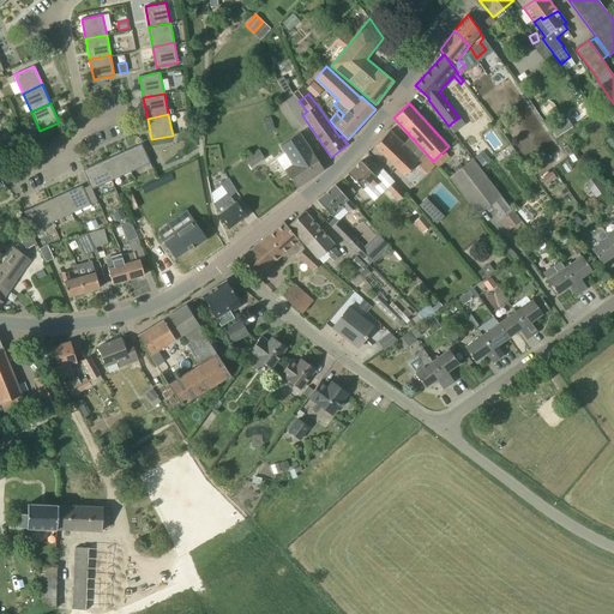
[(263,119),(266,131),(275,128),(271,116),(263,119)]
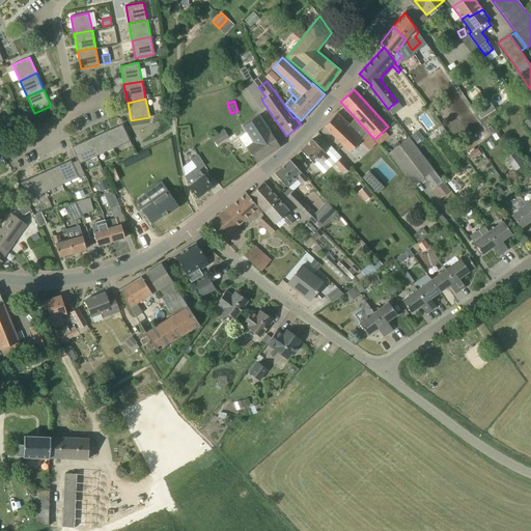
[(481,118),(488,113),(483,106),(476,111),(481,118)]
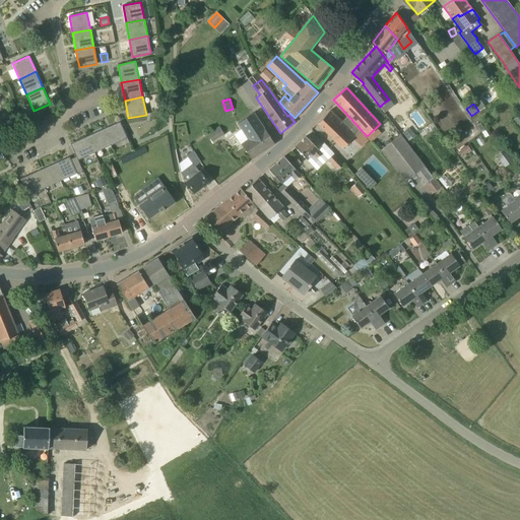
[(20,117),(17,110),(8,113),(11,121),(20,117)]
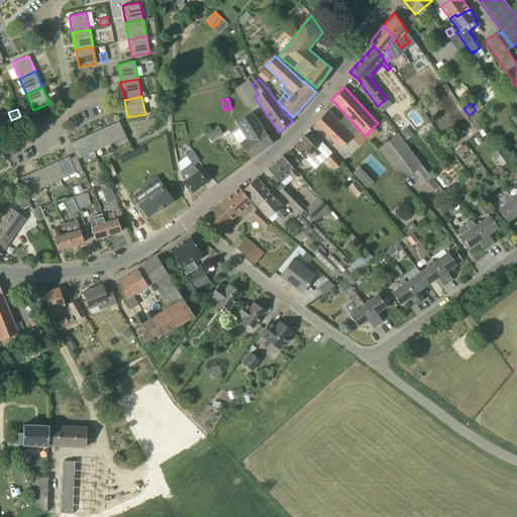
[(328,109),(318,119),(315,122),(339,147),(357,129),(344,115),(339,120),(328,109)]
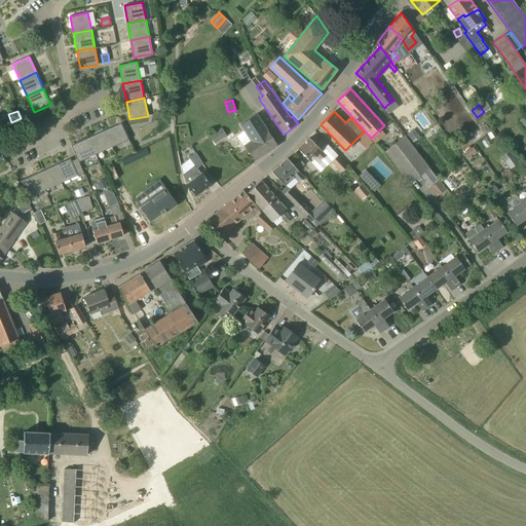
[(277,146),(274,142),(256,114),(240,124),(252,141),(243,146),(254,161),(277,146)]
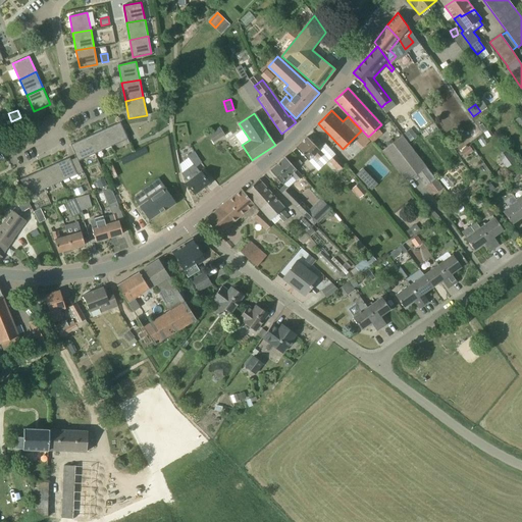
[(127,139),(123,129),(120,122),(104,129),(111,146),(127,139)]
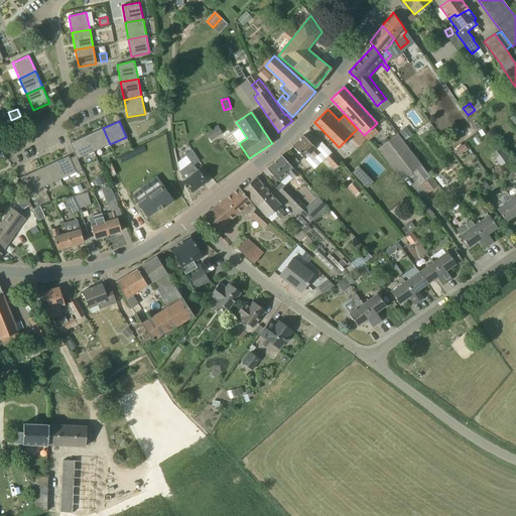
[(206,133),(211,140),(222,133),(217,125),(206,133)]
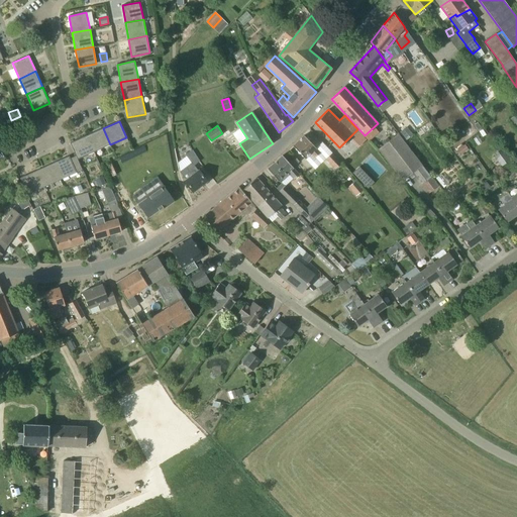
[(94,152),(110,144),(103,128),(87,135),(94,152)]
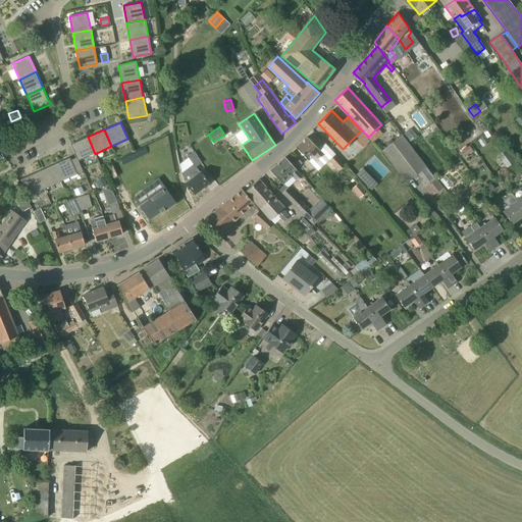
[(417,136),(412,129),(405,135),(410,142),(417,136)]
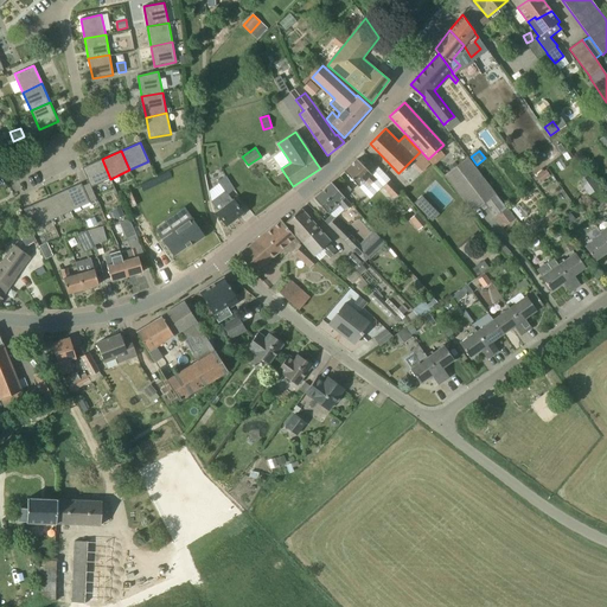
[(569,151),(562,154),(567,160),(573,157),(569,151)]
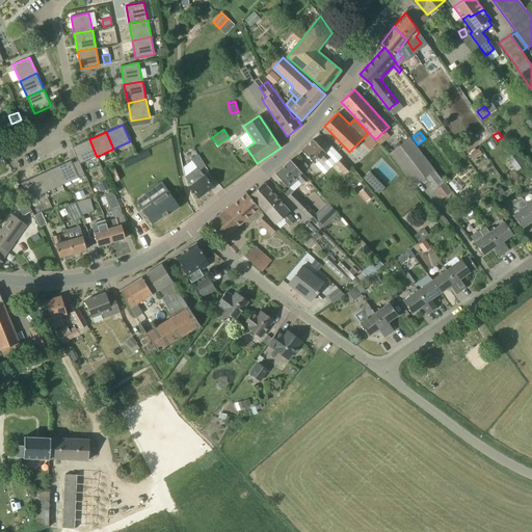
[(80,164),(97,157),(89,139),(72,147),(78,160),(80,164)]
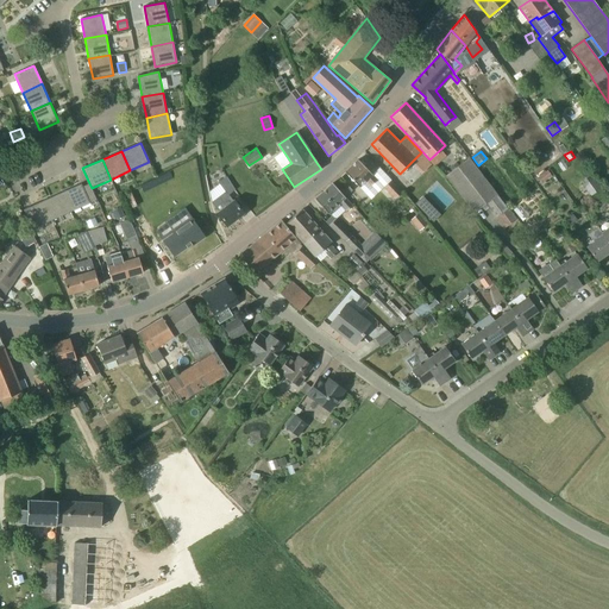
[(358,159),(345,173),(358,187),(365,181),(371,186),(377,180),(366,168),(358,159)]
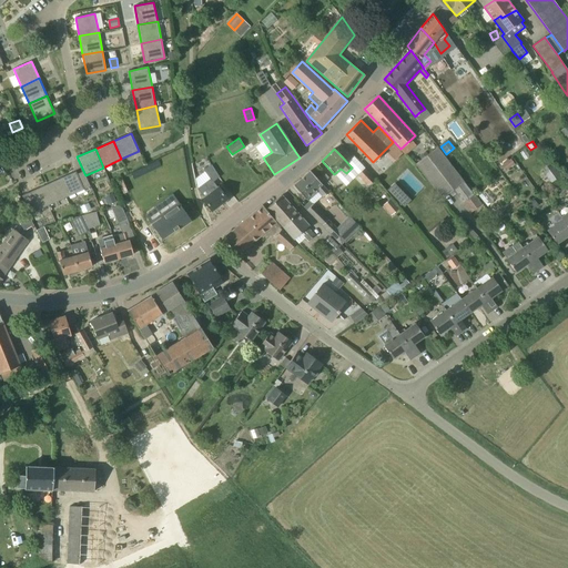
[(465,183),(464,183),(438,149),(428,155),(423,160),(417,164),(443,199),(453,192),(469,213),(482,204),(475,194),(474,195),(465,183)]
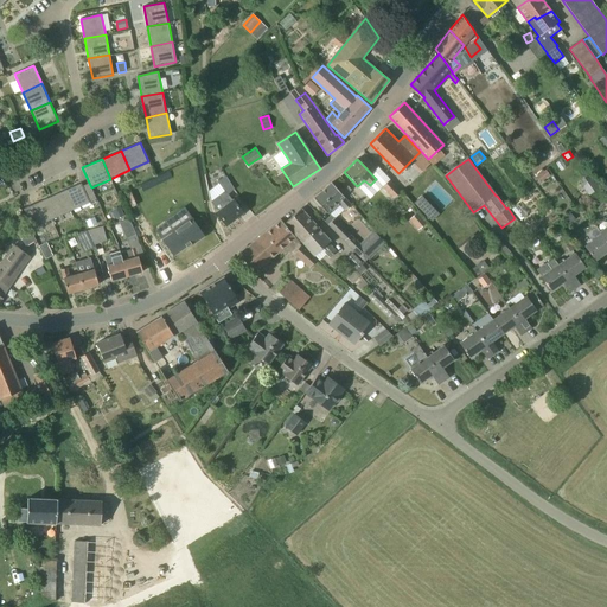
[(550,176),(545,170),(536,177),(541,183),(550,176)]
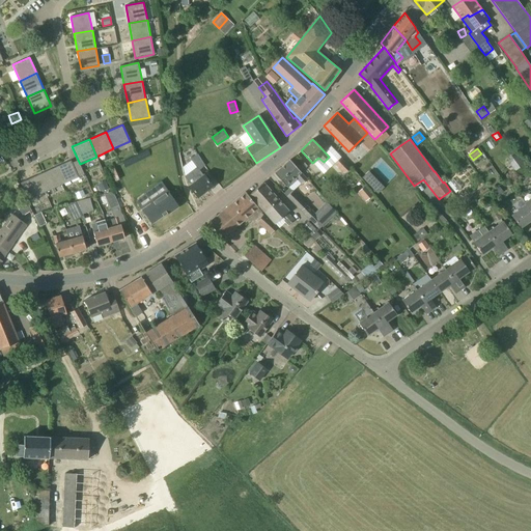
[(507,161),(512,168),(523,161),(515,151),(508,157),(509,159),(507,161)]
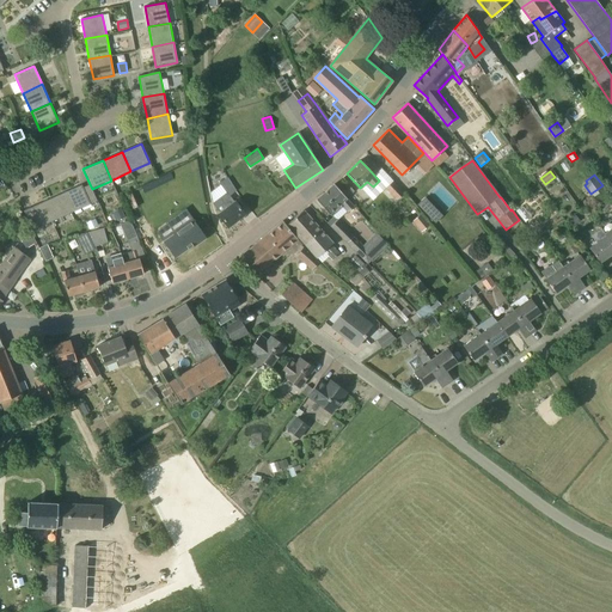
[(227,193),(213,203),(220,213),(219,214),(228,227),(245,214),(236,201),(234,202),(230,196),(237,191),(228,177),(220,183),(227,193)]
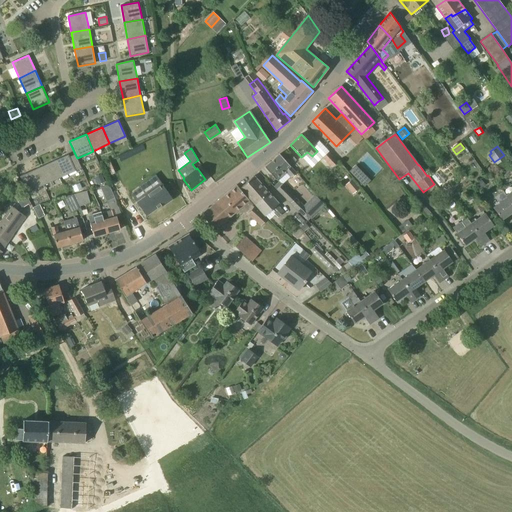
[(329,151),(322,158),(332,167),(338,161),(329,151)]
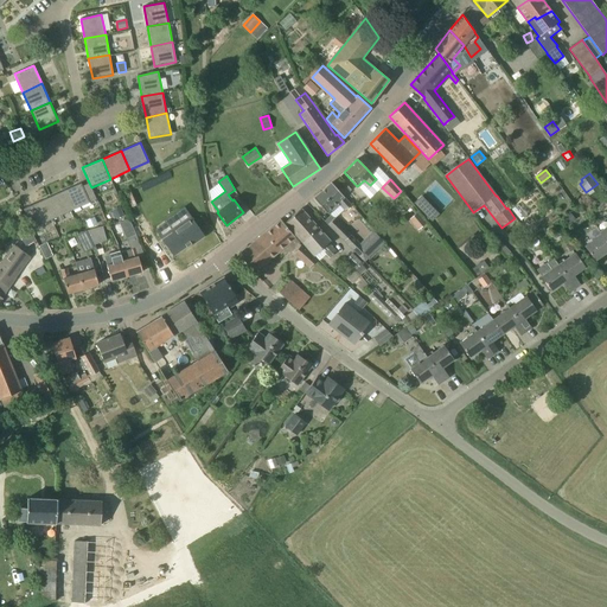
[(97,200),(91,187),(89,183),(83,186),(81,183),(66,190),(76,210),(97,200)]
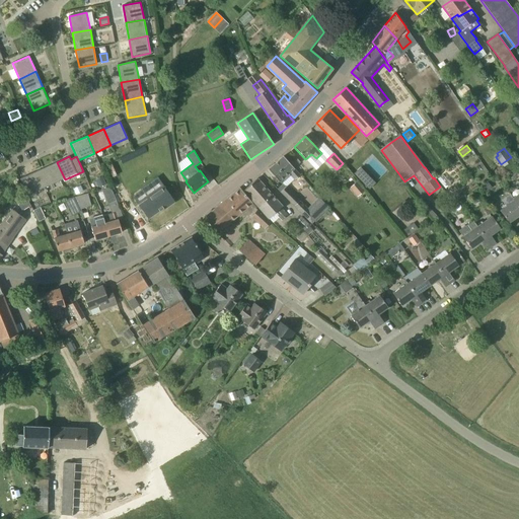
[(294,168),(300,162),(296,156),(289,162),(284,156),(269,169),(278,179),(280,181),(289,173),(295,180),(300,175),(294,168)]
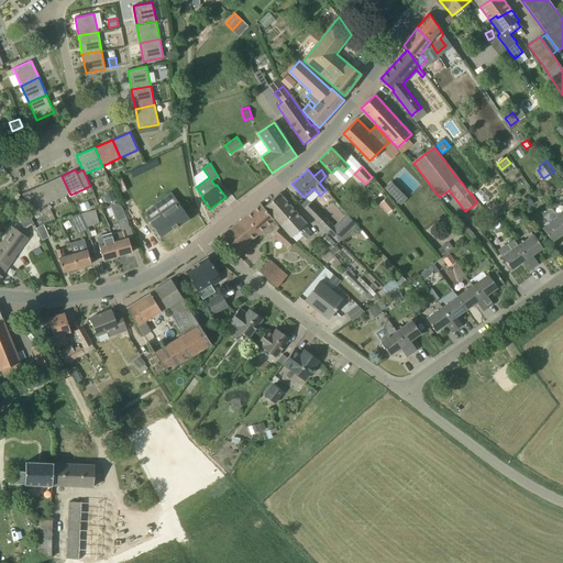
[(50,203),(70,195),(62,176),(42,185),(50,203)]
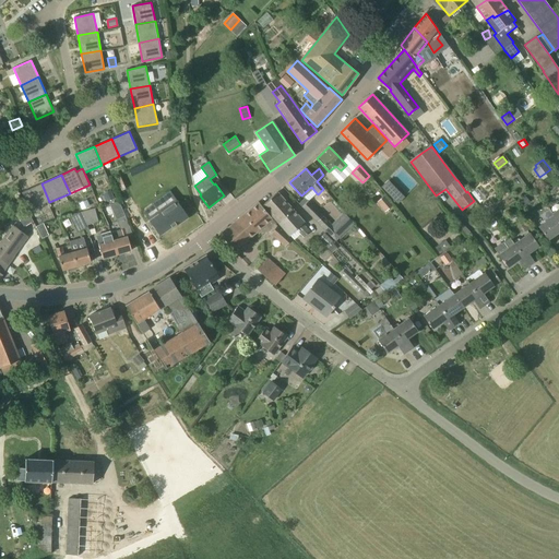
[(30,211),(49,202),(42,183),(22,192),(30,211)]
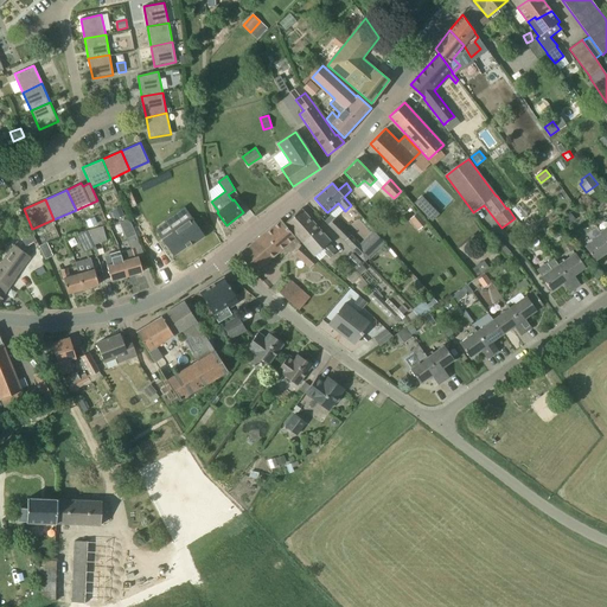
[(521,221),(526,215),(517,204),(511,209),(521,221)]
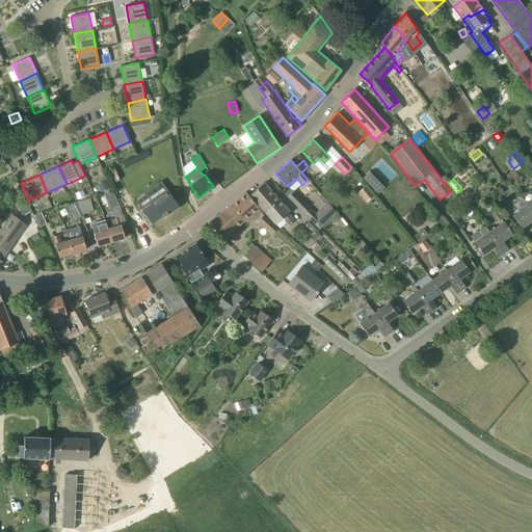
[(102,192),(109,189),(105,181),(99,184),(102,192)]
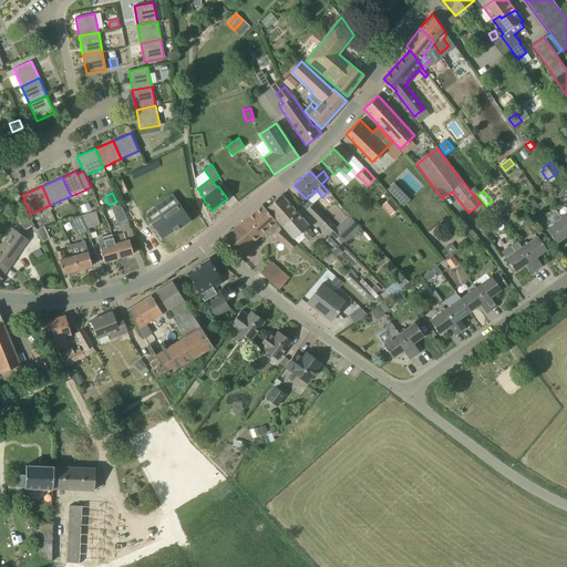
[(403,194),(397,200),(403,206),(410,200),(403,194)]
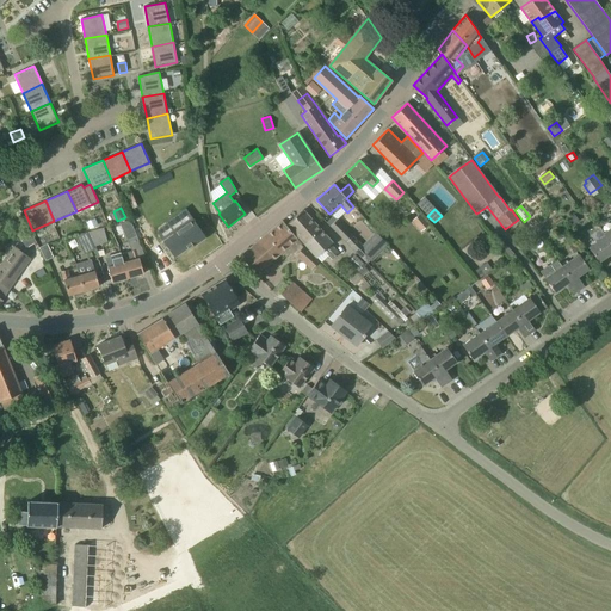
[(320,229),(306,213),(303,210),(287,224),(304,244),(320,229)]
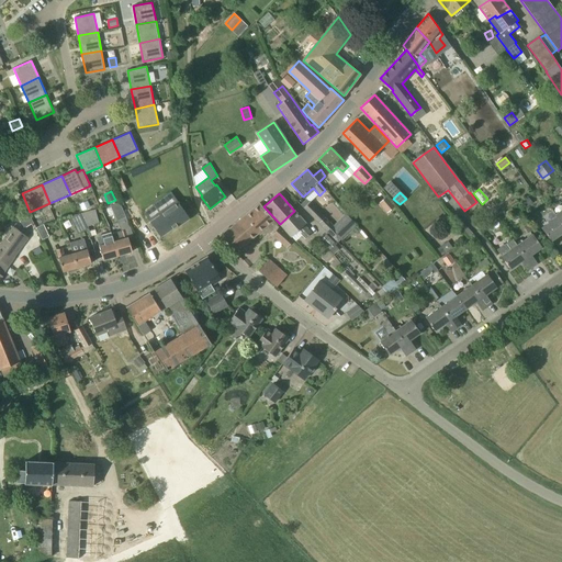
[(388,197),(379,203),(386,213),(395,206),(388,197)]
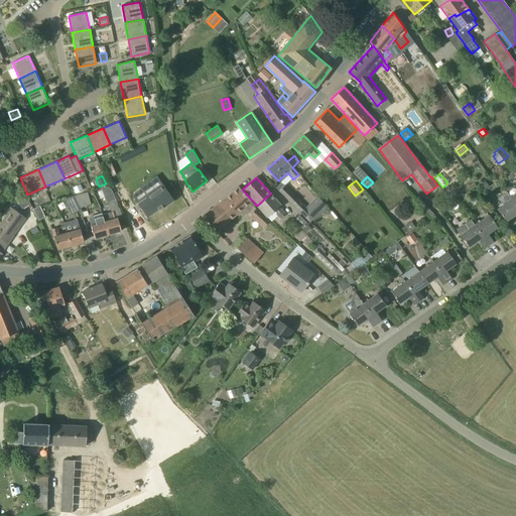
[(158,210),(175,200),(164,182),(137,199),(149,216),(158,210)]
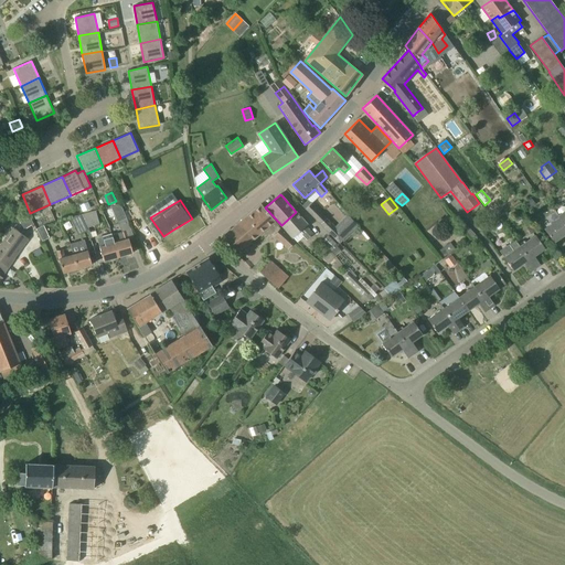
[(92,209),(88,202),(80,205),(83,212),(92,209)]
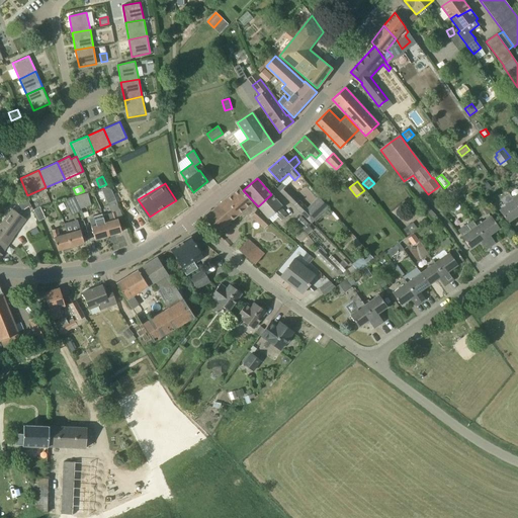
[(115,199),(110,186),(102,189),(107,203),(115,199)]
